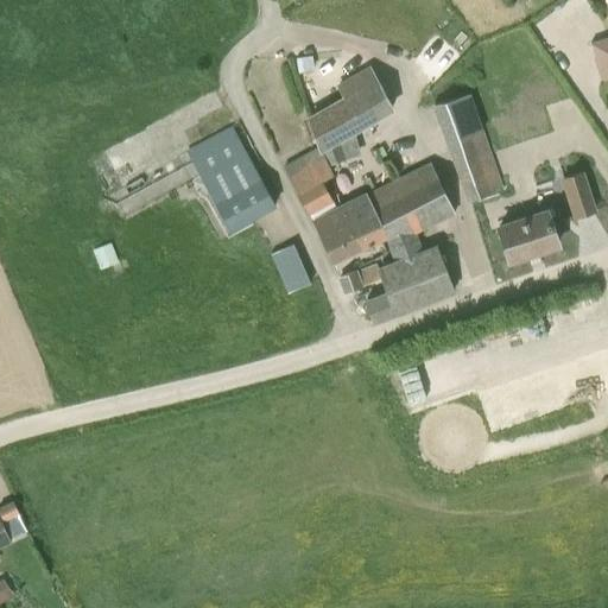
[(607,37),(590,43),(603,81),(607,78),(607,37)]
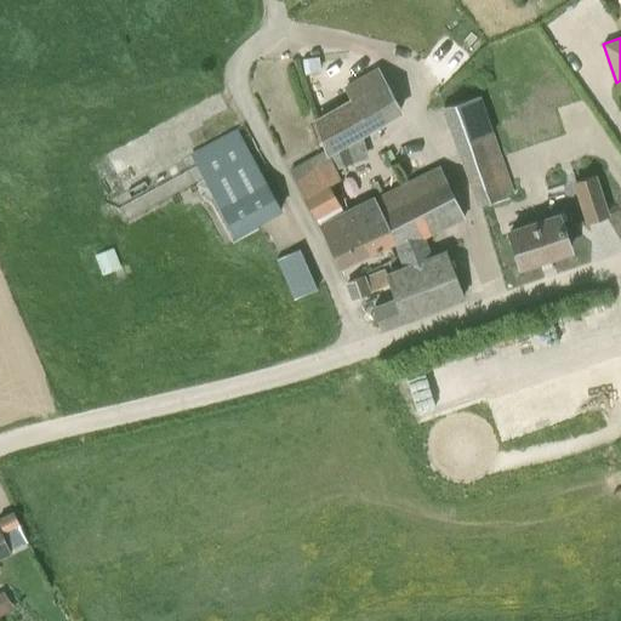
[(303,58),(305,75),(320,74),(319,57),(303,58)]
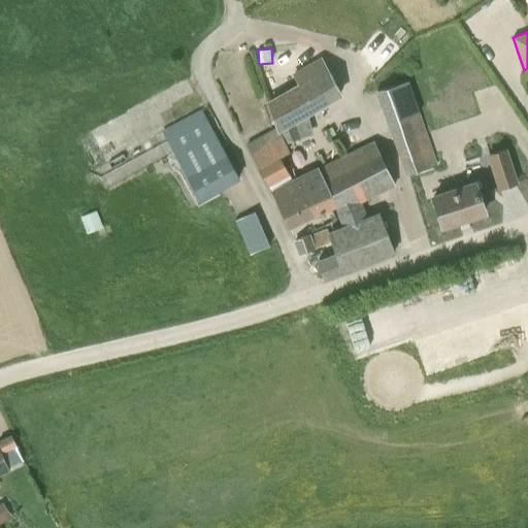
[(269,100),(285,143),(299,135),(292,121),(340,93),(322,59),(304,69),(292,75),(297,85),(269,100)]
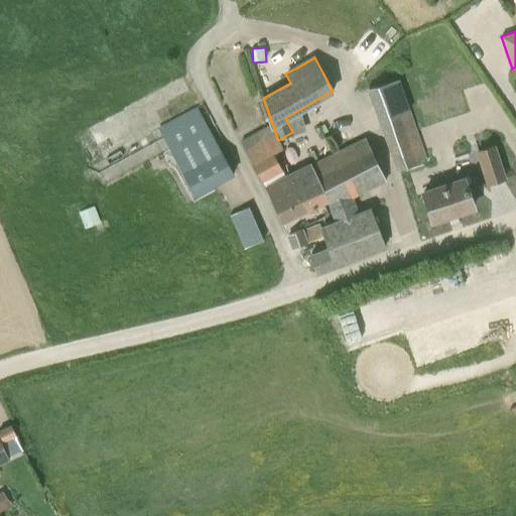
[(432,85),(439,119),(472,112),(465,78),(432,85)]
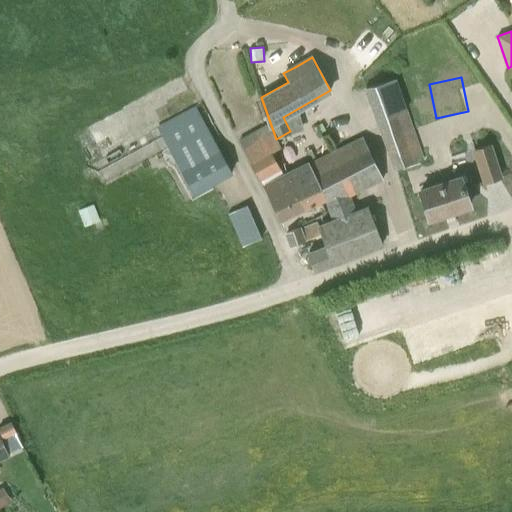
[(413,162),(423,158),(395,78),(384,81),(365,88),(394,168),(413,162)]
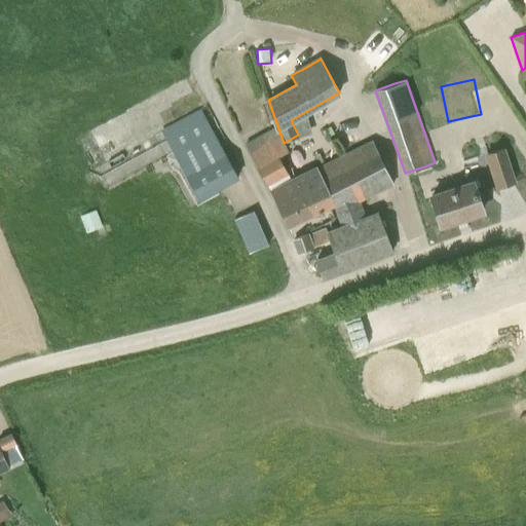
[(283,143),(284,143),(268,100),(265,102),(274,127),(247,145),(266,183),(286,173),(277,157),(286,153),(287,151),(283,143)]
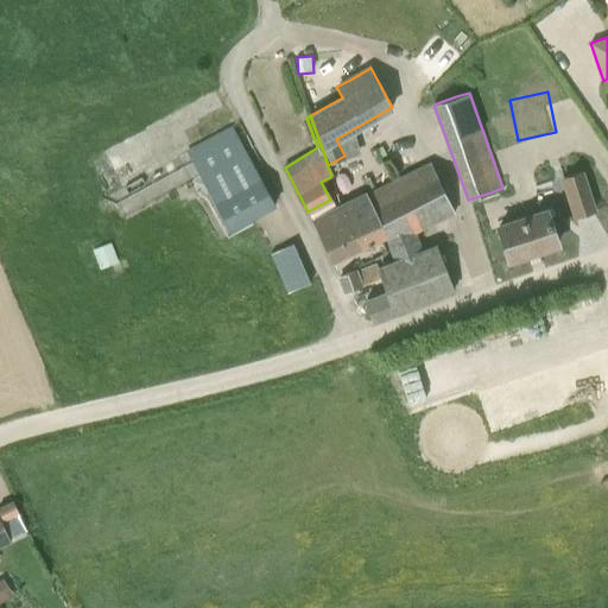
[(274,206),(245,151),(232,126),(185,150),(200,176),(229,230),(274,206)]
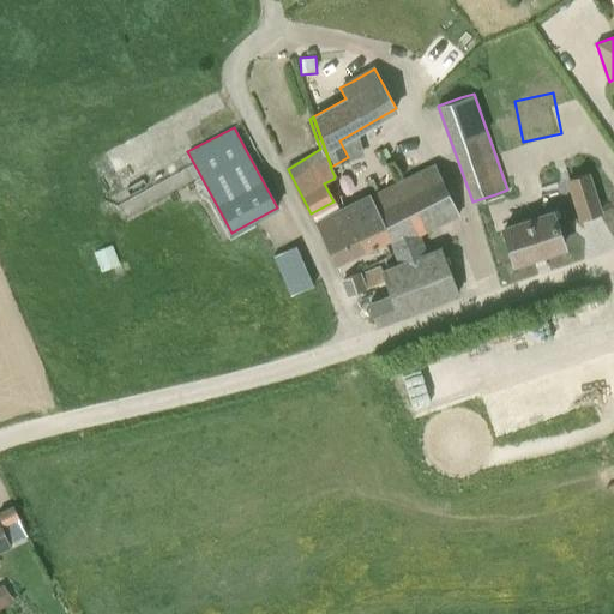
[(367,289),(385,283),(390,296),(368,306),(377,325),(458,293),(441,250),(427,256),(419,235),(458,216),(435,167),(371,198),(390,238),(392,236),(403,265),(381,274),(379,266),(361,274),(367,289)]
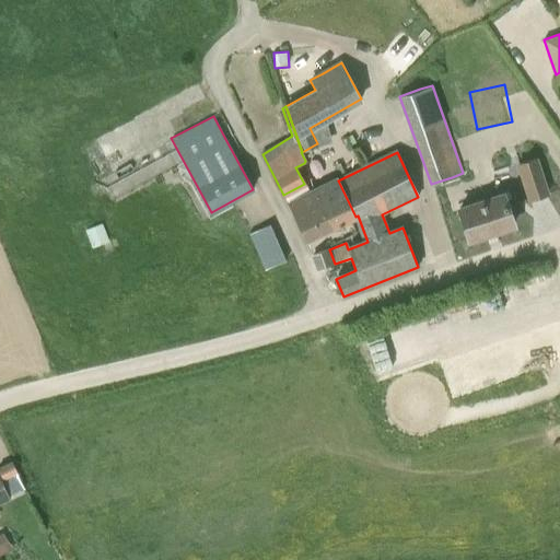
[(547,195),(540,175),(535,159),(518,164),(523,179),(531,200),(547,195)]
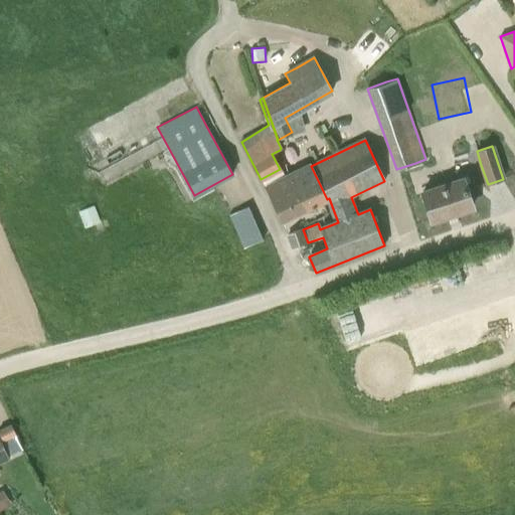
[(306,209),(327,199),(311,166),(291,176),(306,209)]
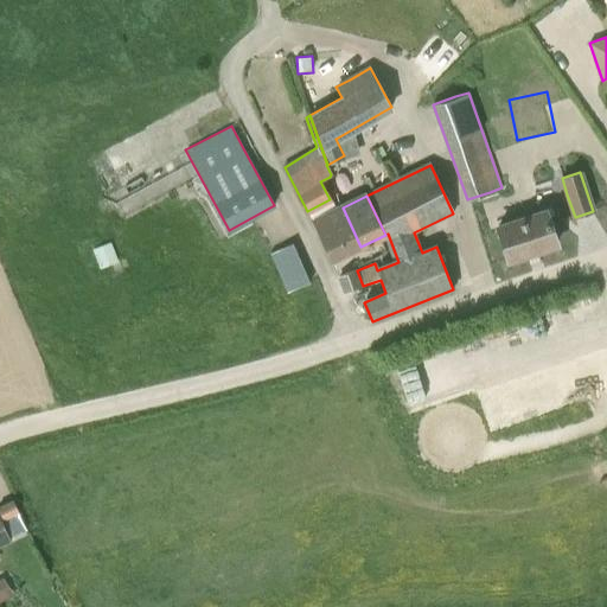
[(332,261),(360,247),(343,208),(313,222),(332,261)]
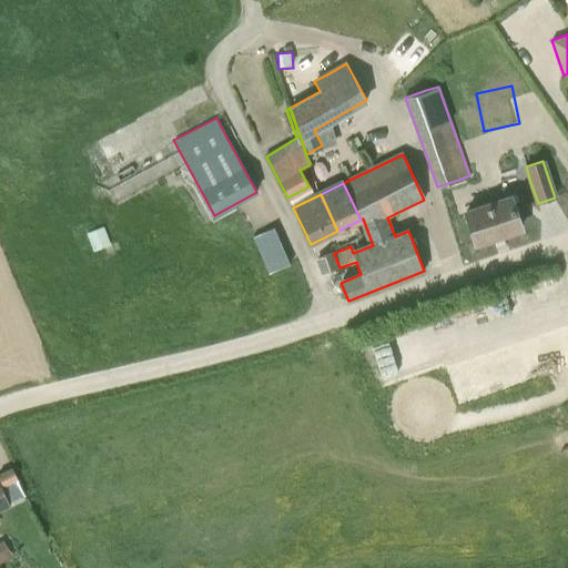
[(520,229),(514,208),(510,198),(466,212),(476,243),(520,229)]
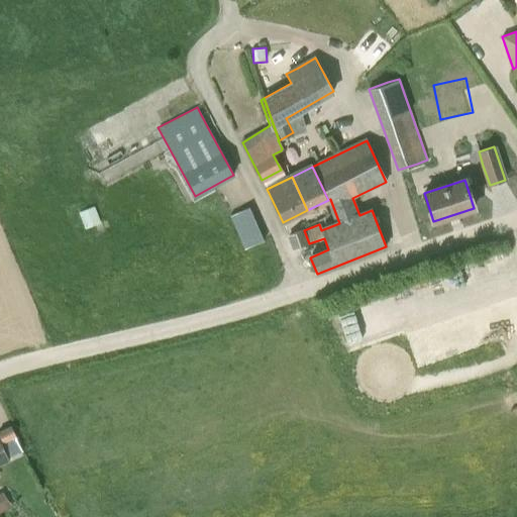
[(101,223),(94,207),(78,213),(85,230),(101,223)]
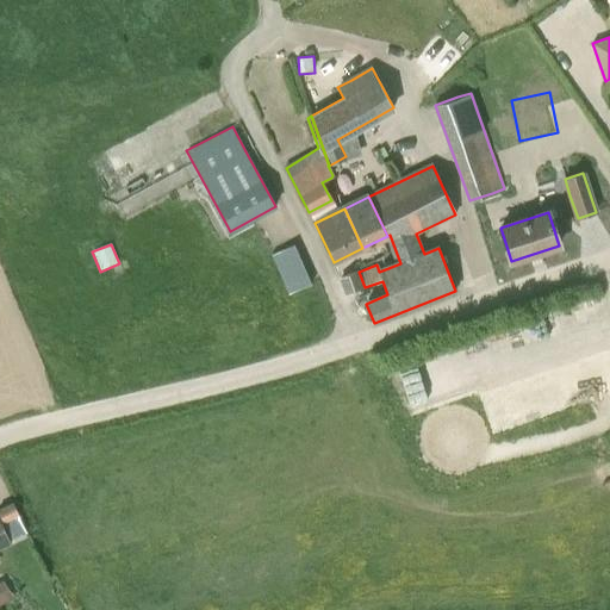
[(288,292),(311,284),(294,244),(273,254),(288,292)]
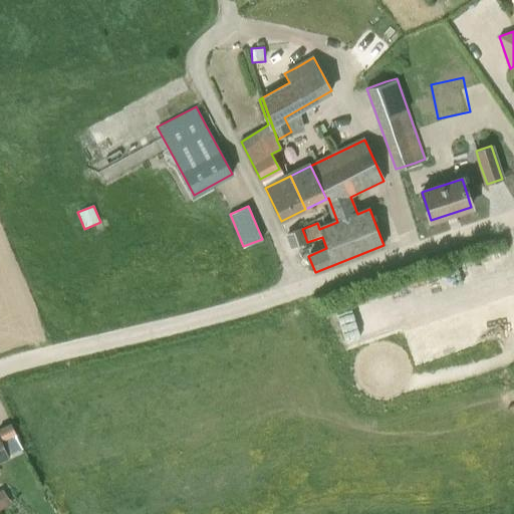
[(302,228),(287,234),(285,234),(291,249),(292,248),(307,243),(307,242),(302,229),(302,228)]
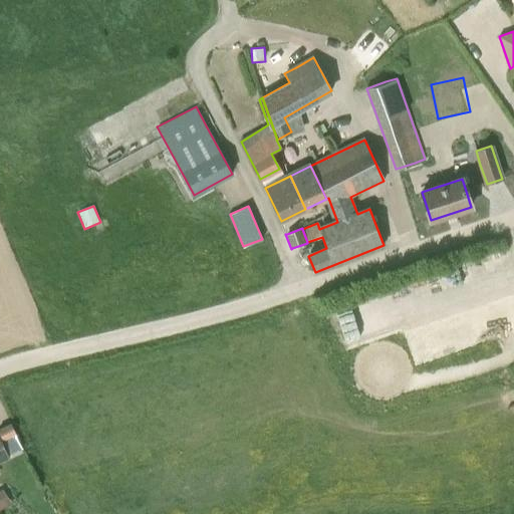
[(0,429),(0,434),(3,440),(15,434),(16,434),(11,424),(0,429)]
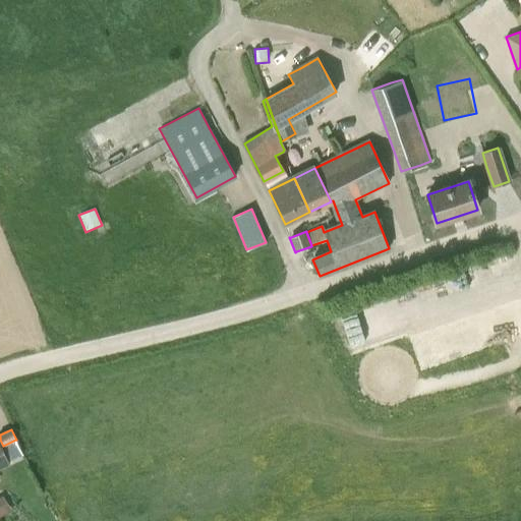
[(1,446),(8,461),(22,454),(15,440),(3,446),(1,446)]
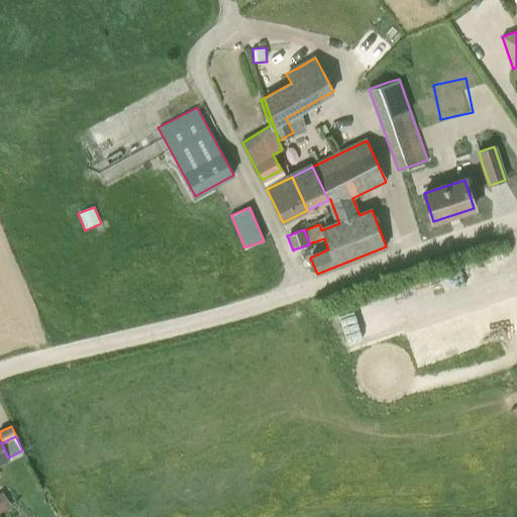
[(0,464),(10,460),(8,457),(1,442),(0,440),(0,464)]
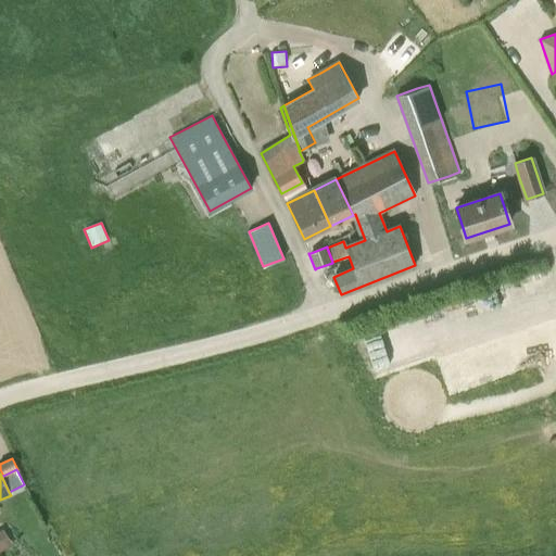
[(0,551),(12,543),(5,532),(2,529),(0,530),(0,551)]
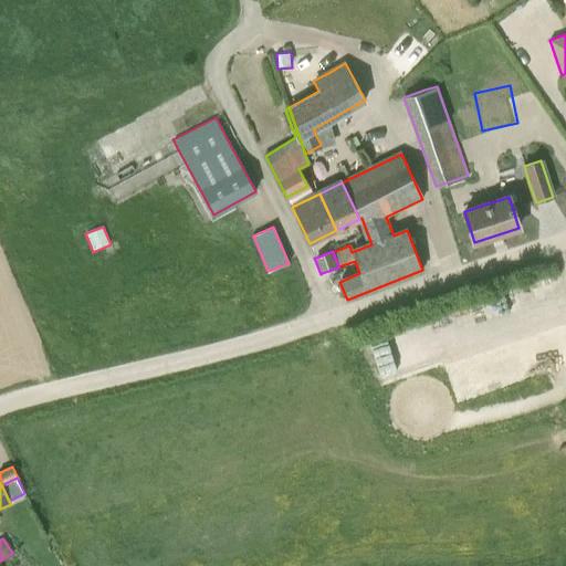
All buildings are outlined.
